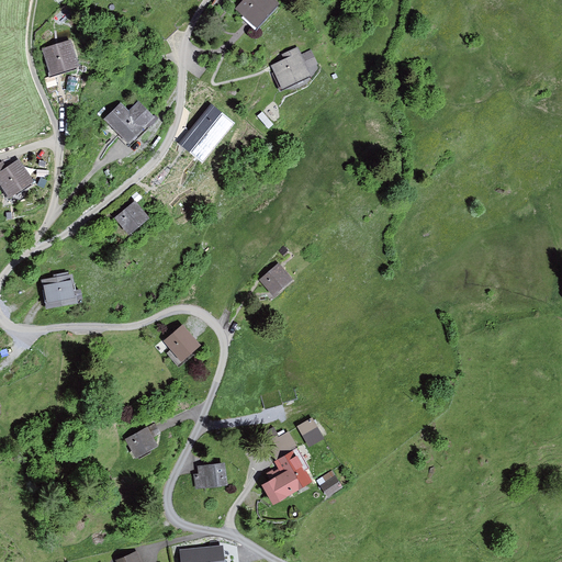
[(280,4),(274,0),(245,0),(237,11),(260,29),(280,4)]
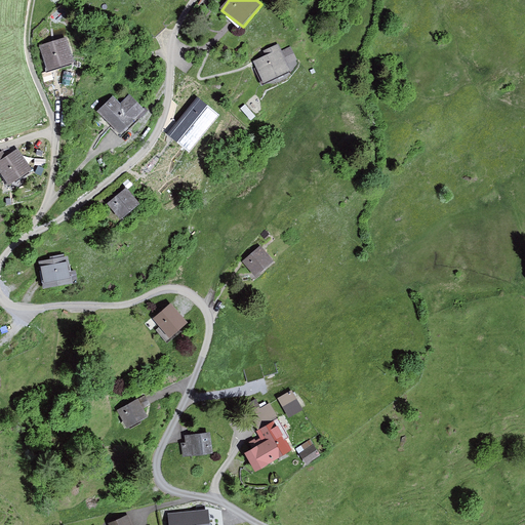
[(66,40),(40,48),(49,74),(74,65),(66,40)]
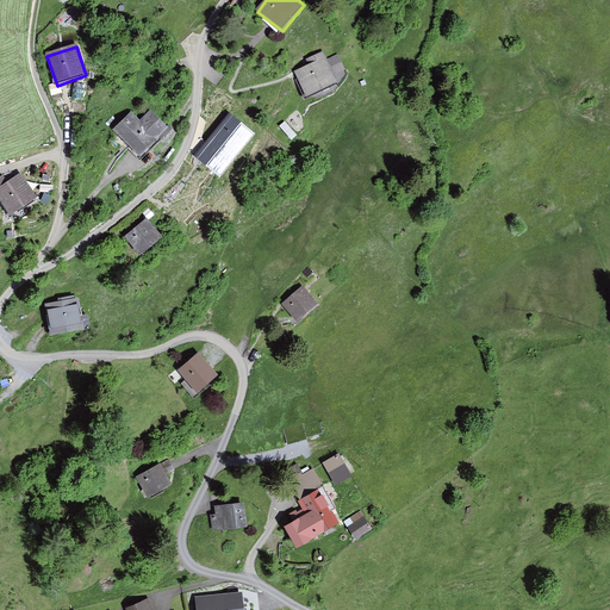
[(306,69),(294,74),(305,98),(335,83),(332,78),(342,73),(336,58),(328,63),(323,53),(304,62),(306,69)]
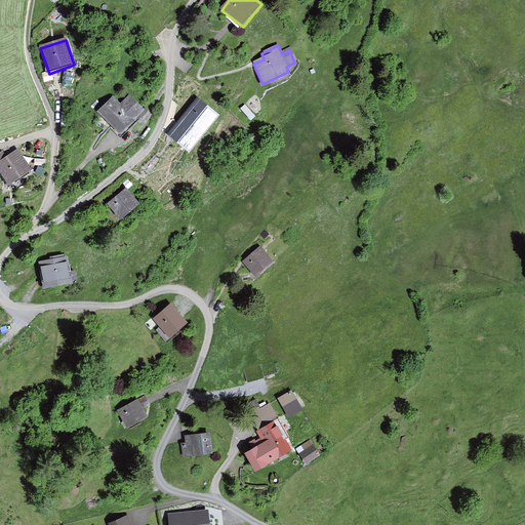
[(125,106),(115,95),(102,110),(128,135),(151,111),(135,95),(125,106)]
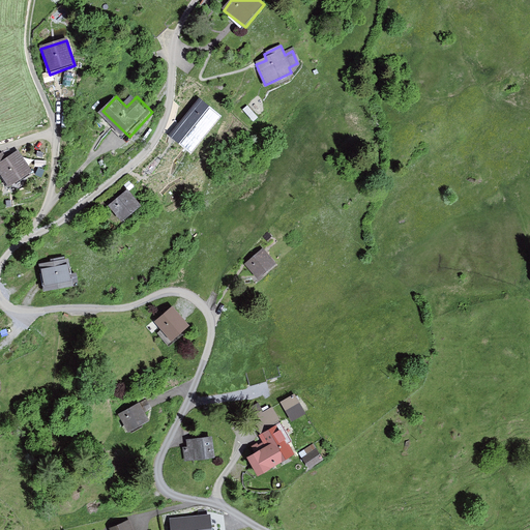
[(185,118),(170,136),(190,153),(222,116),(201,99),(185,118)]
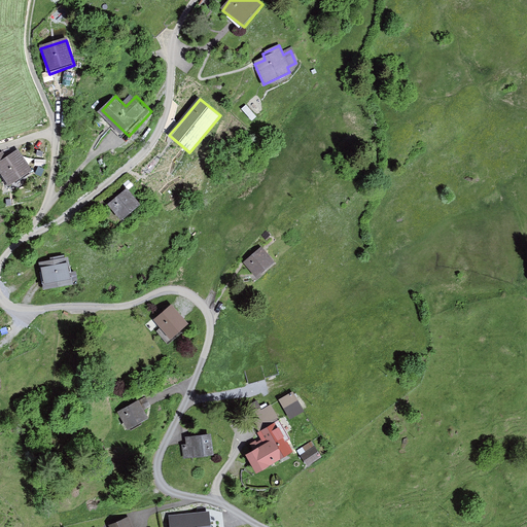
[(7,156),(3,151),(0,152),(0,172),(9,186),(32,171),(18,150),(7,156)]
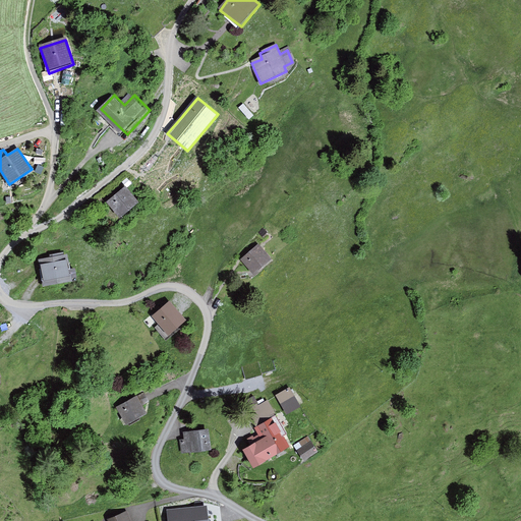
[(124,186),(106,204),(118,218),(137,201),(124,186)]
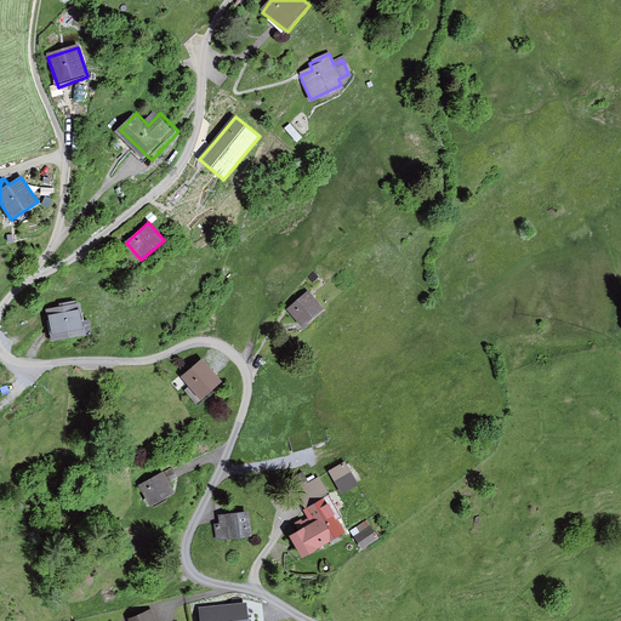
[(303,290),(283,308),(298,326),(319,308),(303,290)]
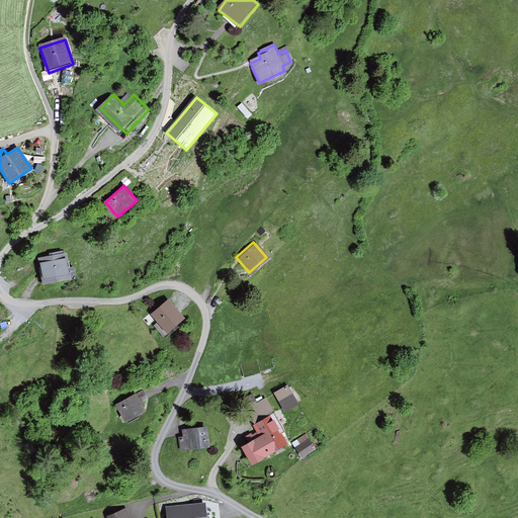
[(72,253),(42,260),(49,283),(77,276),(72,253)]
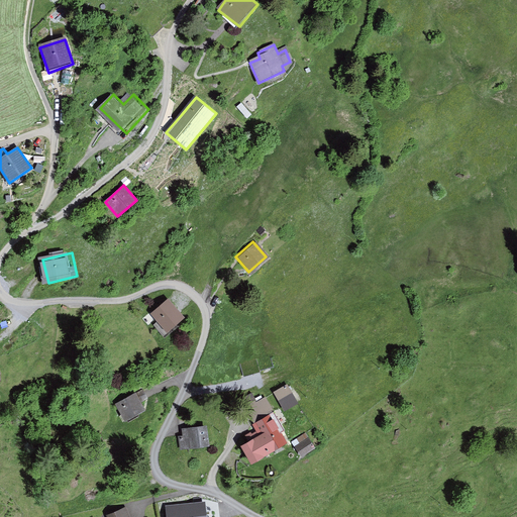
[(167,303),(148,318),(164,335),(182,320),(167,303)]
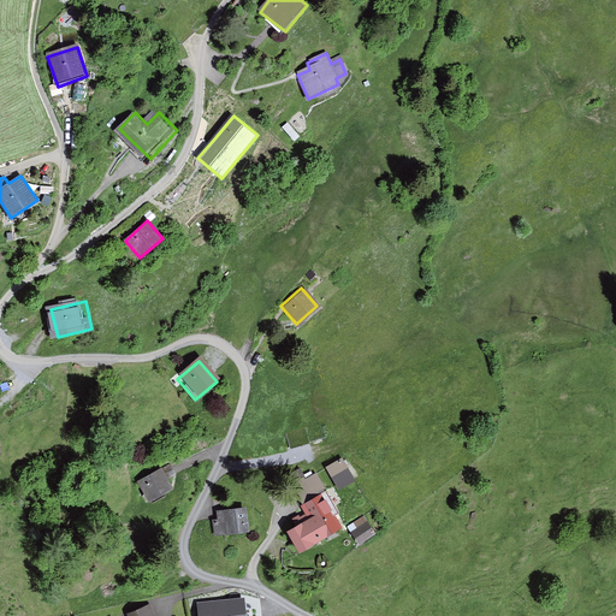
[(343,458),(326,468),(338,490),(355,481),(343,458)]
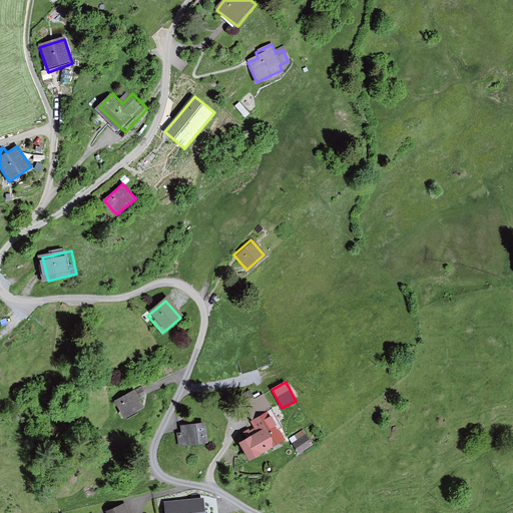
[(133,391),(115,402),(125,419),(143,408),(133,391)]
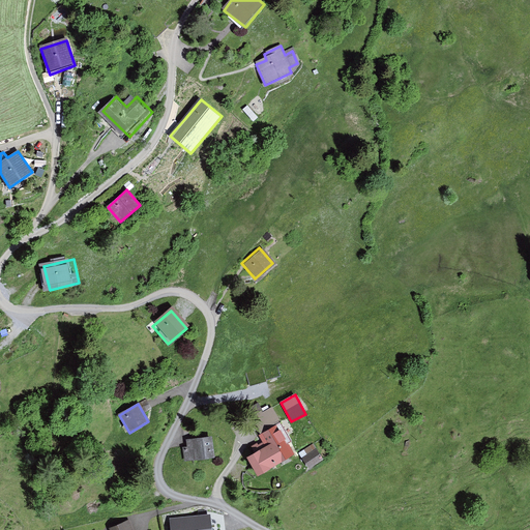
[(265,446),(247,457),(259,475),(296,454),(271,408),(249,419),(265,446)]
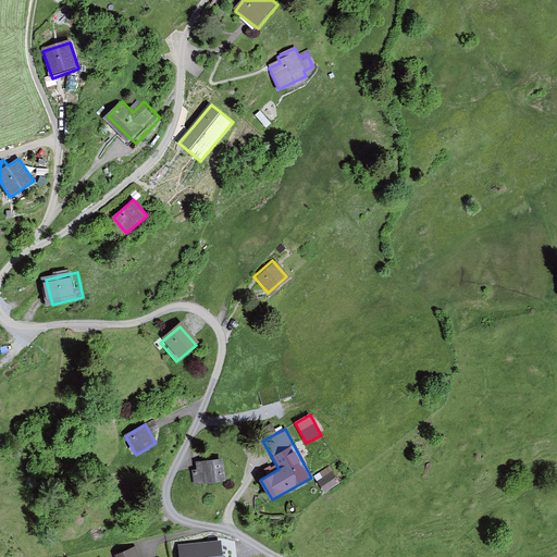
[(221,460),(197,462),(198,470),(193,471),(195,484),(223,481),(221,460)]
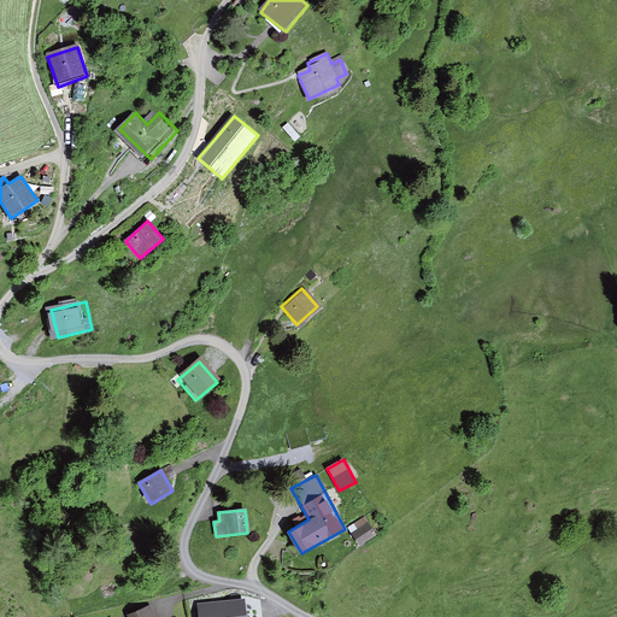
[(369,523),(352,534),(360,546),(377,535),(369,523)]
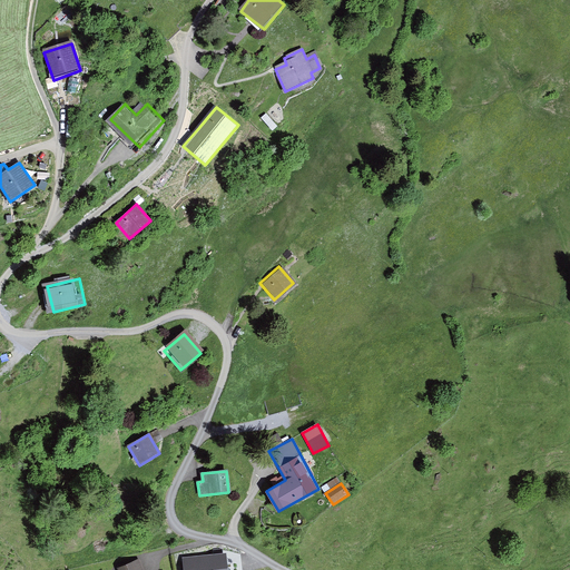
[(120,569),(143,569),(137,556),(118,563),(120,569)]
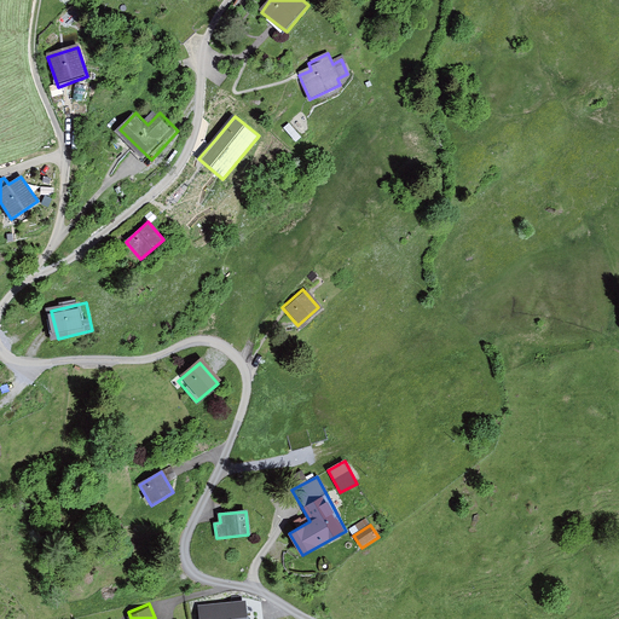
[(244,618),(243,606),(200,611),(200,618),(244,618)]
